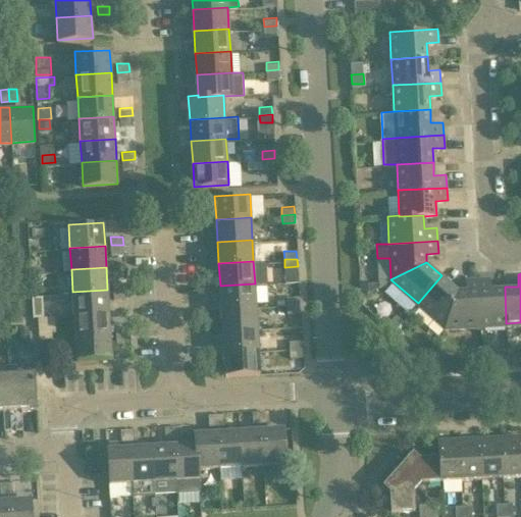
[(458,290),(441,275),(418,303),(445,327),(458,290)]
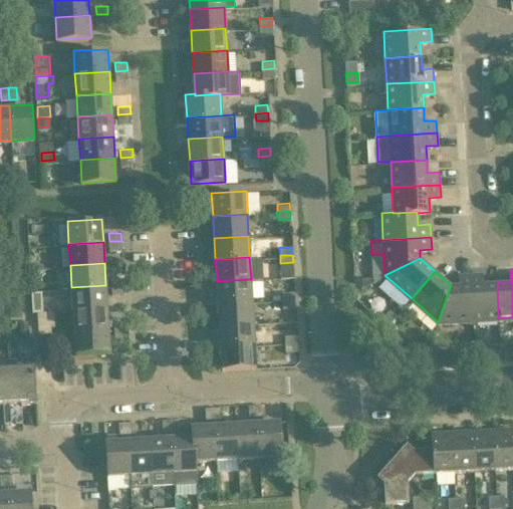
[(483,271),(470,272),(473,320),(498,318),(497,282),(484,283),(483,271)]
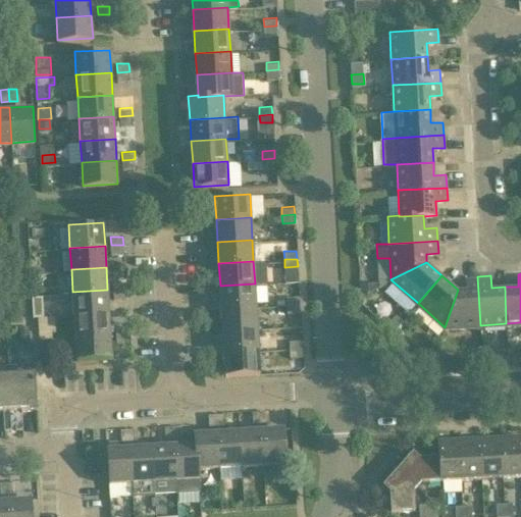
[(466,290),(458,290),(445,327),(480,325),(477,276),(465,277),(466,290)]
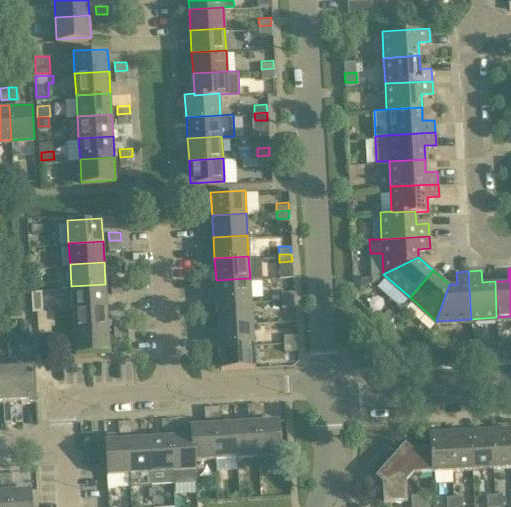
[(354,287),(370,279),(370,274),(353,275),(354,287)]
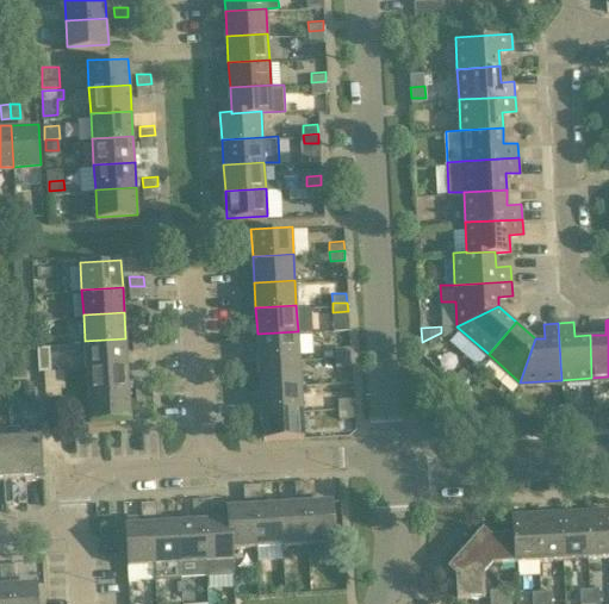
[(132,338),(147,337),(147,328),(132,328),(132,338)]
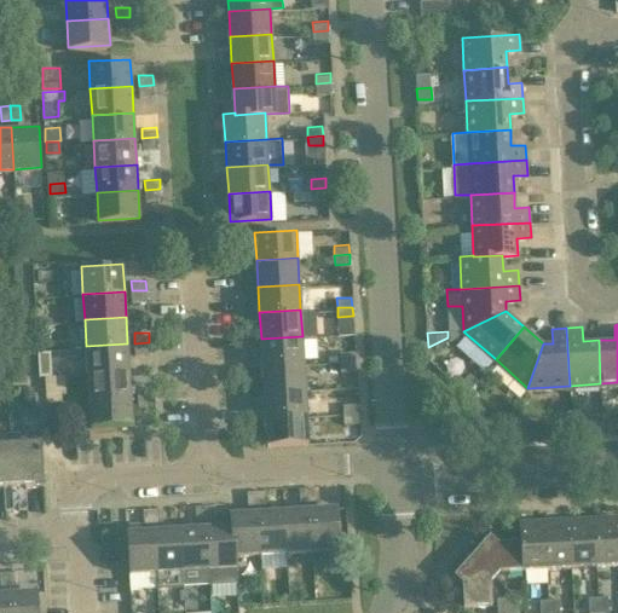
[(302,336),(261,339),(263,364),(304,362),(302,336)]
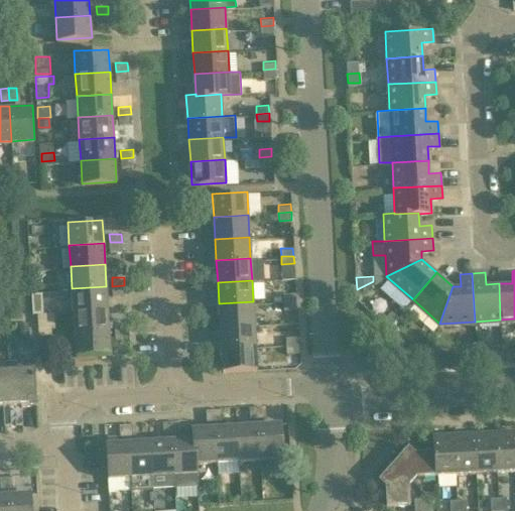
[(106,286),(72,288),(73,309),(107,307),(106,286)]
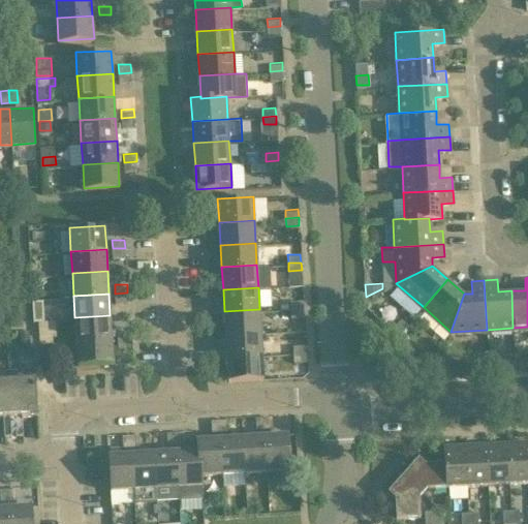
[(44,299),(33,300),(34,318),(44,317),(44,299)]
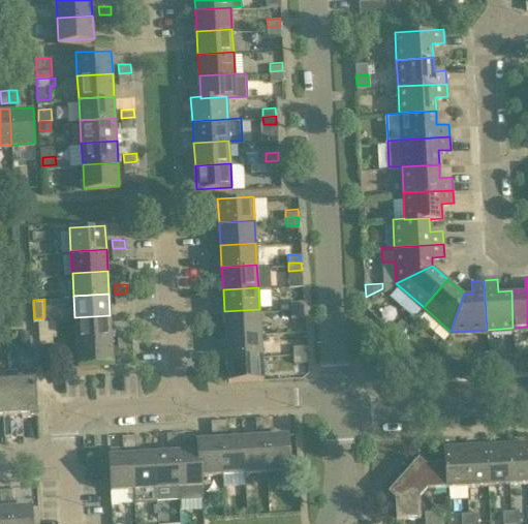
[(290,299),(290,307),(304,307),(303,299),(290,299)]
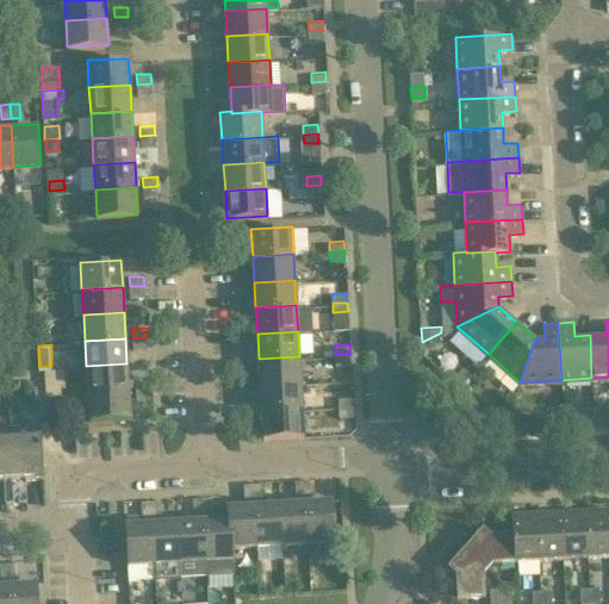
[(350,362),(350,354),(335,354),(336,363),(350,362)]
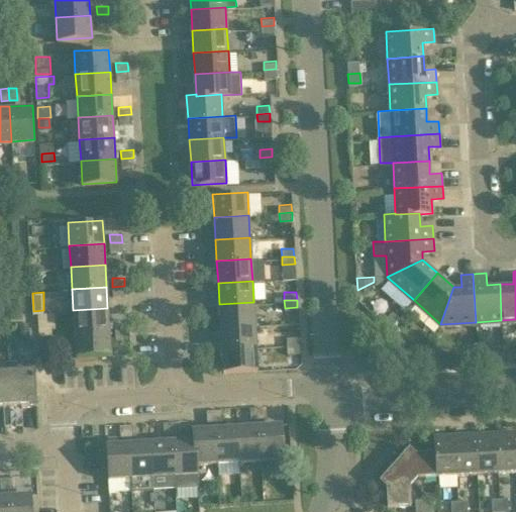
[(253,302),(219,304),(220,326),(254,324),(253,302)]
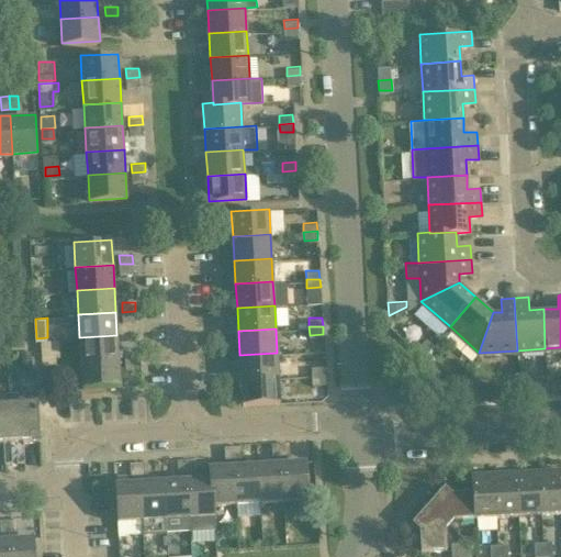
[(116,335),(79,337),(80,361),(119,359),(116,335)]
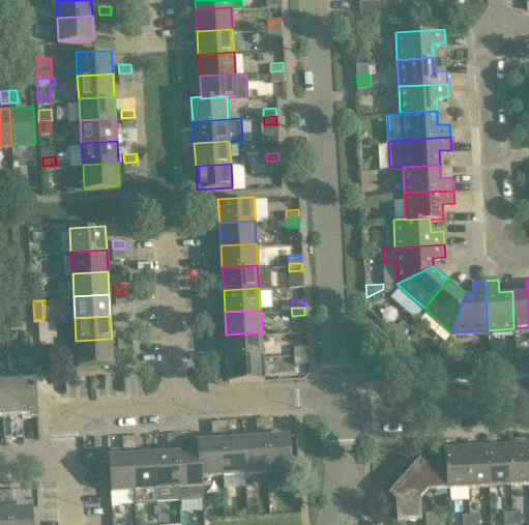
[(410,324),(402,318),(392,329),(400,336),(410,324)]
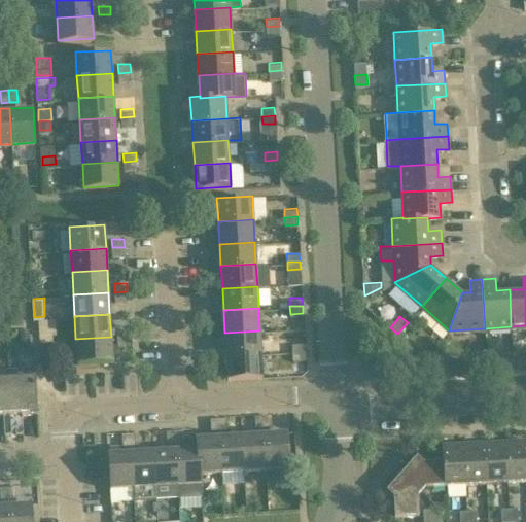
[(117,337),(130,336),(129,327),(116,328),(117,337)]
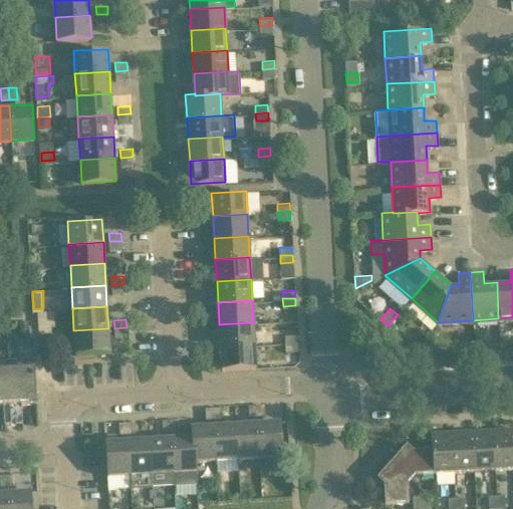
[(20,320),(21,333),(29,333),(28,320),(20,320)]
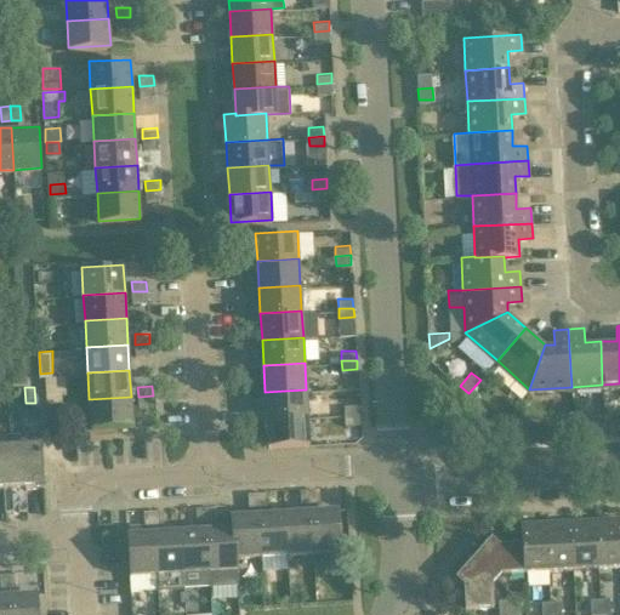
[(306,389),(265,392),(267,417),(307,415),(306,389)]
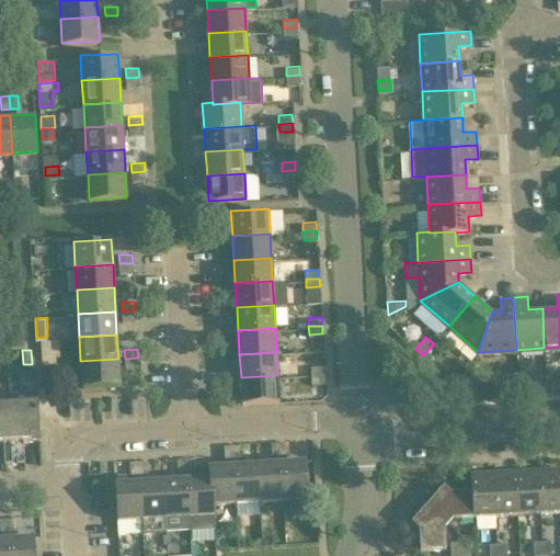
[(139,365),(138,358),(125,359),(125,366),(139,365)]
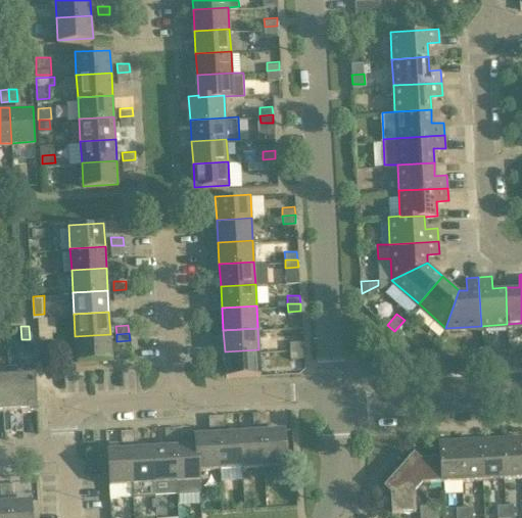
[(110,334),(75,336),(77,360),(111,357),(110,334)]
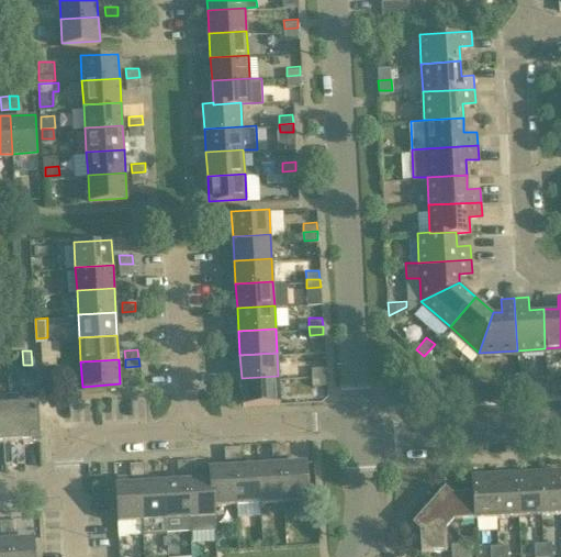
[(55,364),(43,364),(43,375),(55,375),(55,364)]
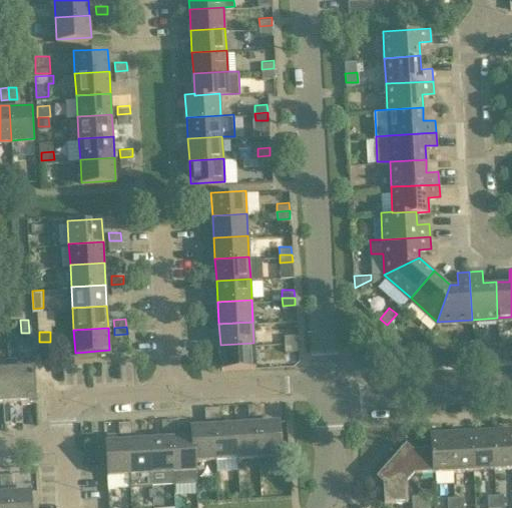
[(284,333),(285,341),(297,341),(297,333),(284,333)]
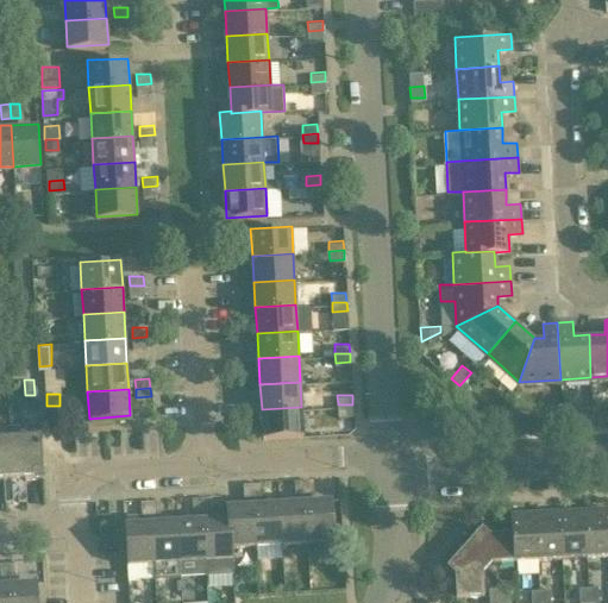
[(490,416),(496,408),(484,401),(478,409),(490,416)]
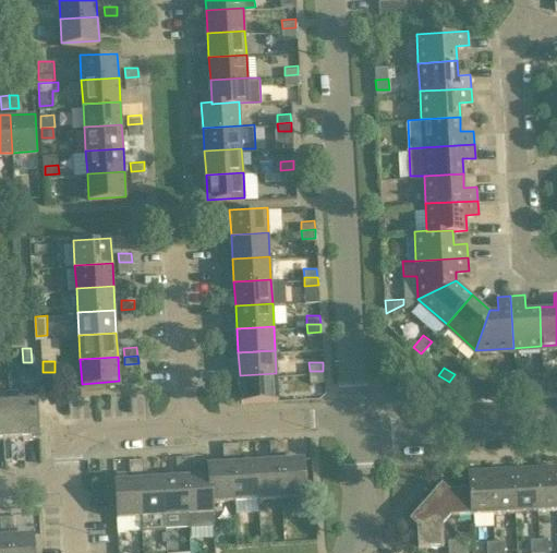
[(324,379),(323,371),(310,371),(311,380),(324,379)]
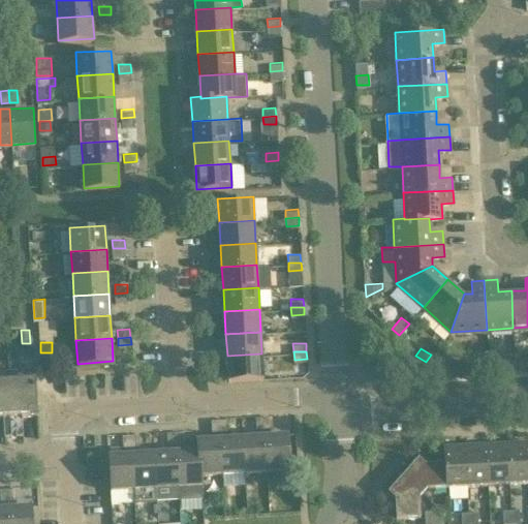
[(261,353),(227,356),(228,379),(264,377),(261,353)]
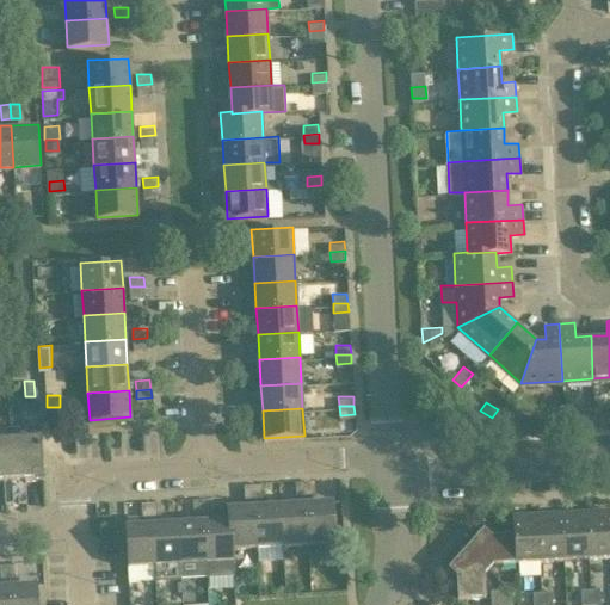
[(577,408),(565,408),(565,421),(577,420),(577,408)]
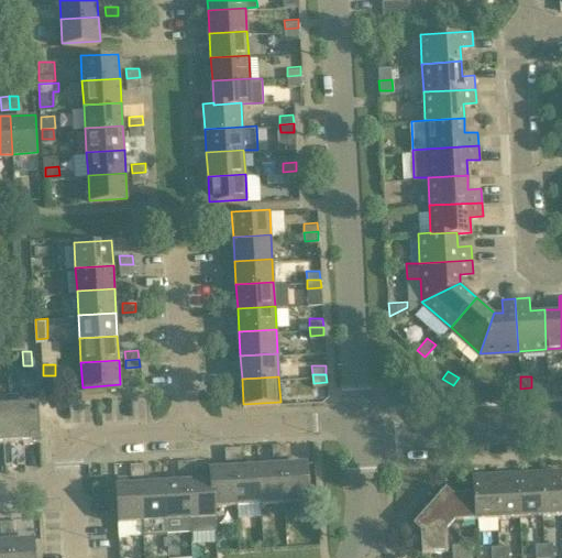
[(36,391),(11,393),(13,441),(23,441),(40,440),(37,398),(36,391)]
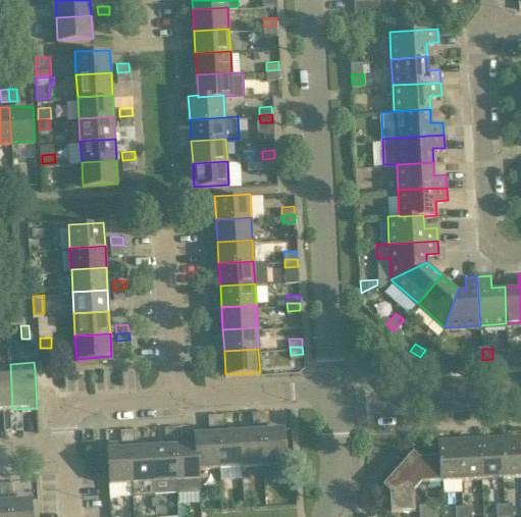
[(10,364),(0,364),(0,410),(3,410),(12,409),(10,364)]
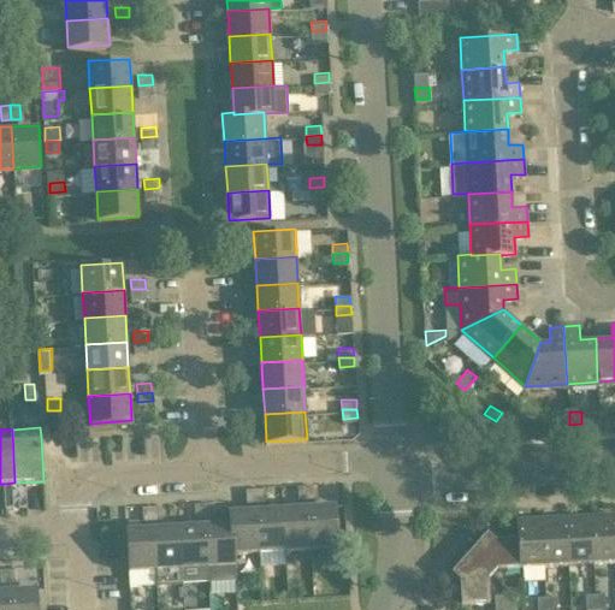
[(299,497),(308,497),(307,483),(297,484),(299,497)]
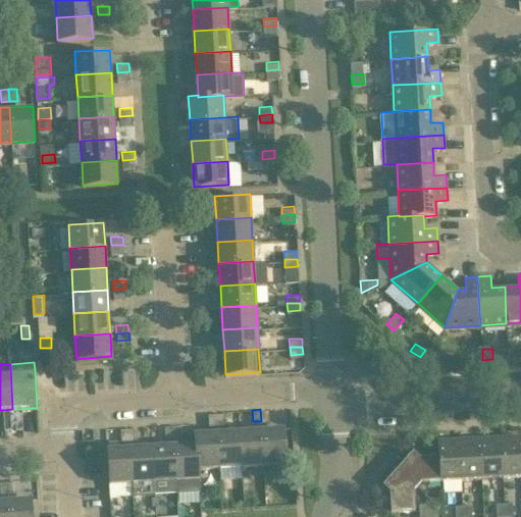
[(260,409),(261,421),(269,420),(268,409),(260,409)]
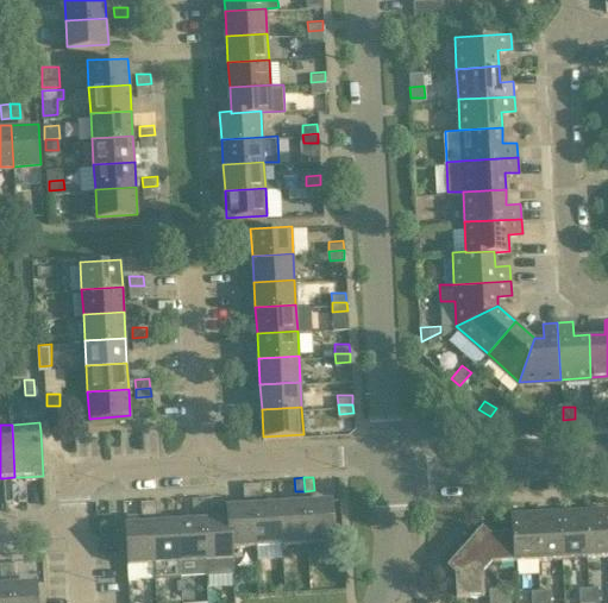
[(252,481),(252,495),(263,494),(262,479),(252,481)]
